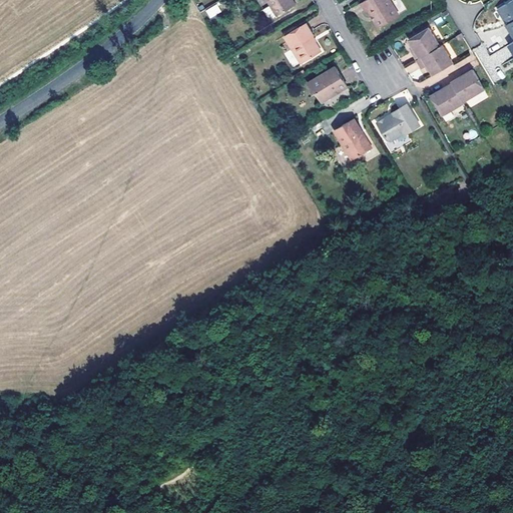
[(269,0),(279,15),(294,6),(290,0),(269,0)]
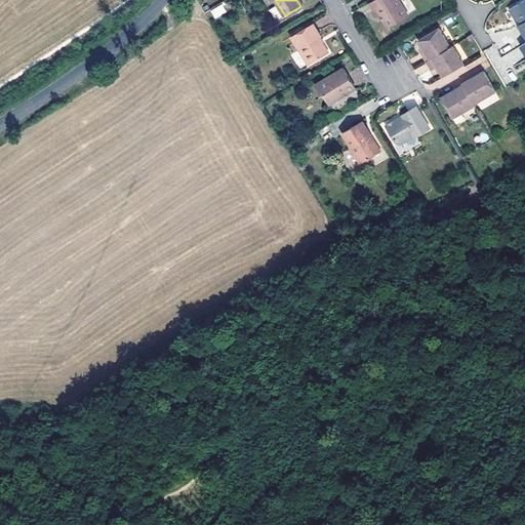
[(400,0),(375,0),(371,3),(375,10),(378,8),(390,27),(409,15),(400,0)]
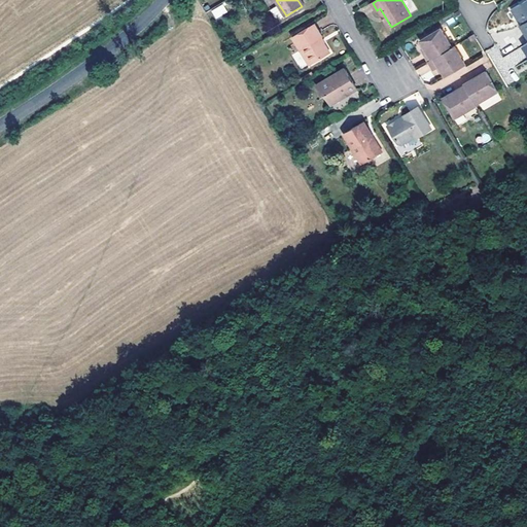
[(526,0),(512,9),(518,21),(519,21),(521,25),(520,25),(520,26),(526,39),(526,0)]
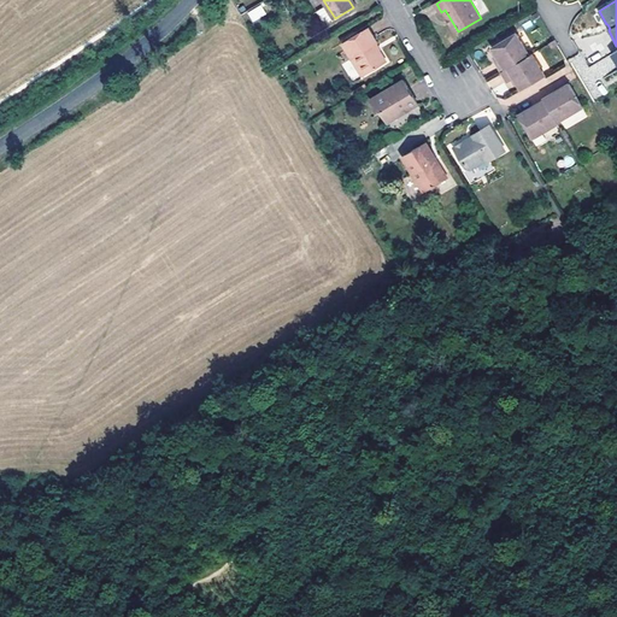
[(251,22),(266,16),(263,5),(247,11),(251,22)]
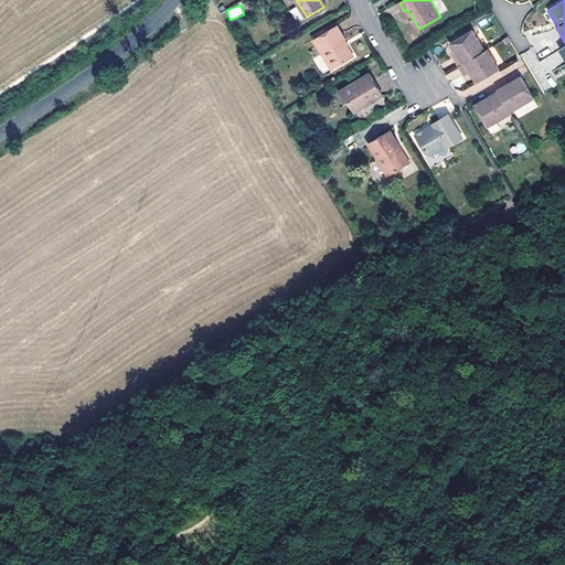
[(296,8),(290,10),(298,21),(302,18),(296,8)]
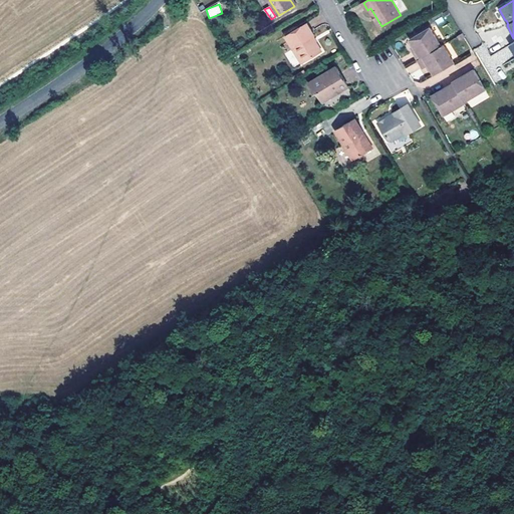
[(314,43),(311,37),(315,35),(308,22),(287,35),(294,47),(302,61),(322,50),(317,41),(314,43)]
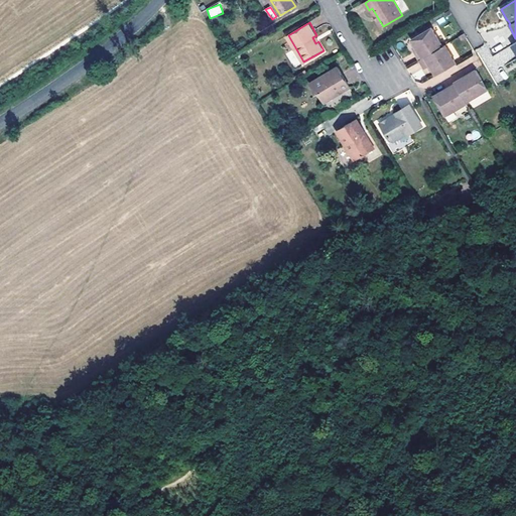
[(433,72),(435,75),(456,63),(444,45),(441,47),(430,29),(412,40),(414,43),(418,50),(415,51),(413,52),(424,70),(426,69),(429,67),(433,72)]
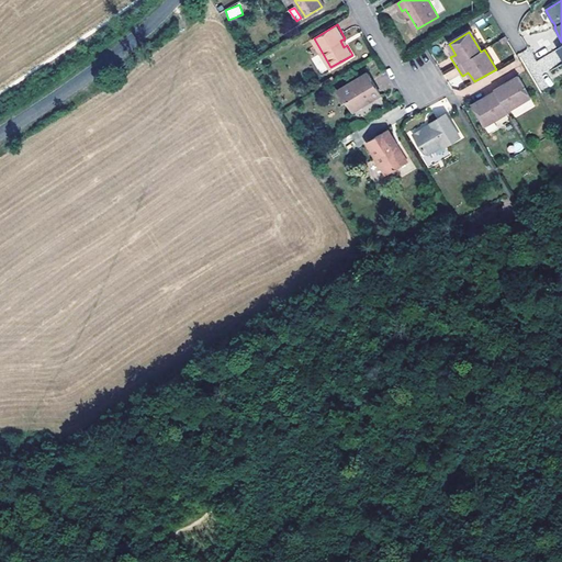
[(344,47),(347,45),(350,44),(346,37),(345,38),(340,41),(344,47)]
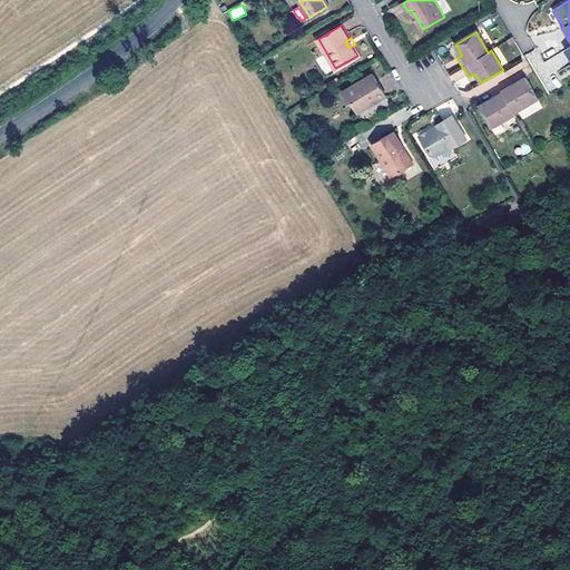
[(387,95),(374,74),(351,87),(356,97),(364,109),(387,95)]
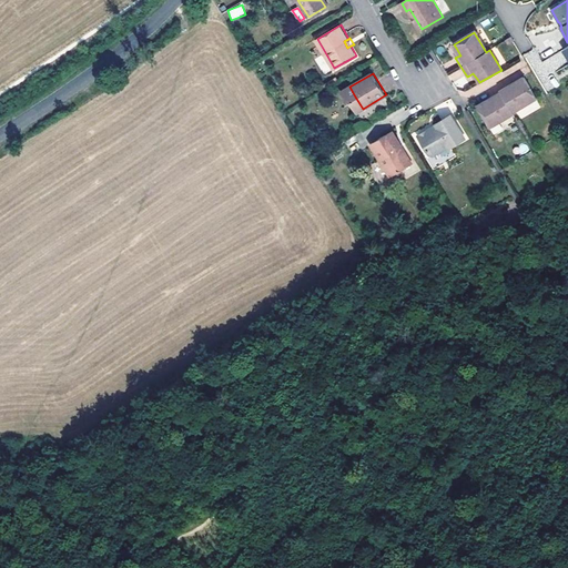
[(508,84),(510,88),(523,80),(519,75),(507,83),(508,84)]
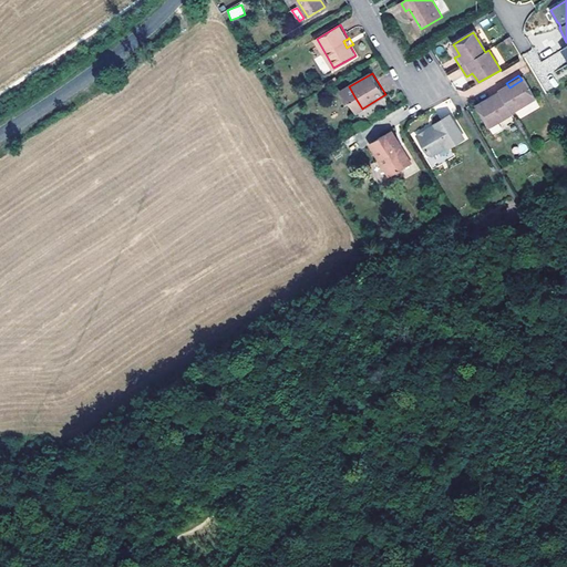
[(487,100),(490,102),(476,110),(488,129),(512,114),(511,112),(534,98),(522,80),(509,88),(507,84),(498,91),(500,93),(487,100)]
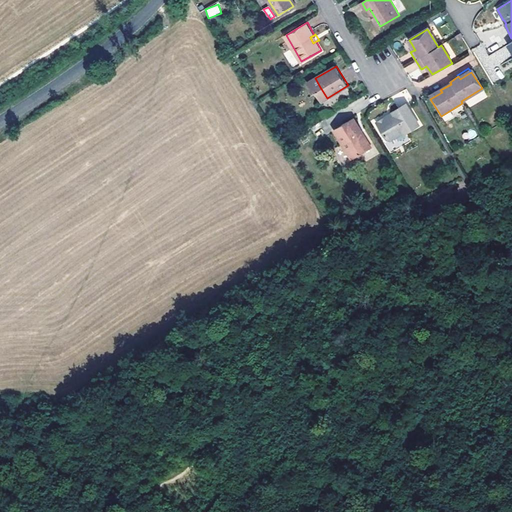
[(315,78),(308,82),(314,92),(316,90),(320,87),(315,78)]
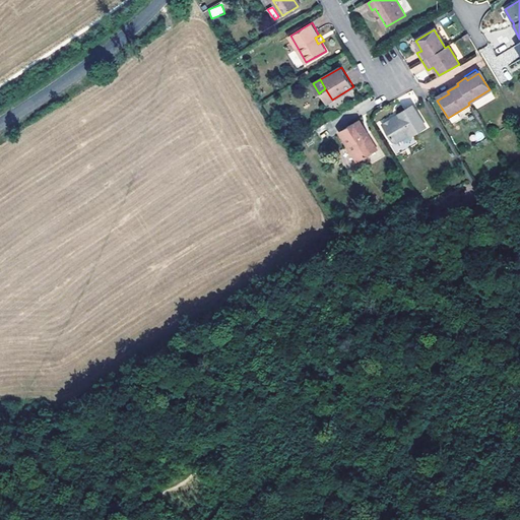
[(325,88),(321,91),(328,103),(332,100),(325,88)]
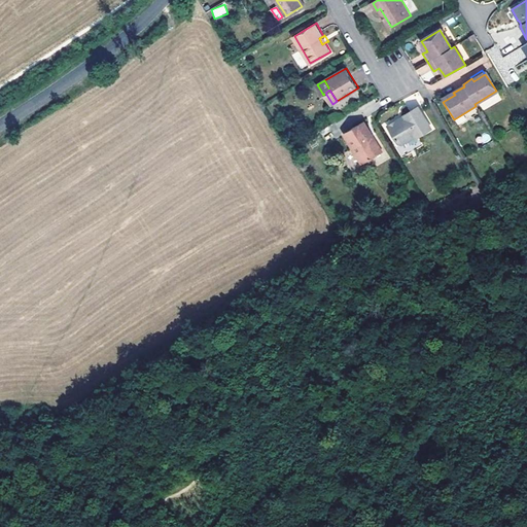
[(453,93),(452,91),(441,98),(443,102),(455,95),(453,93)]
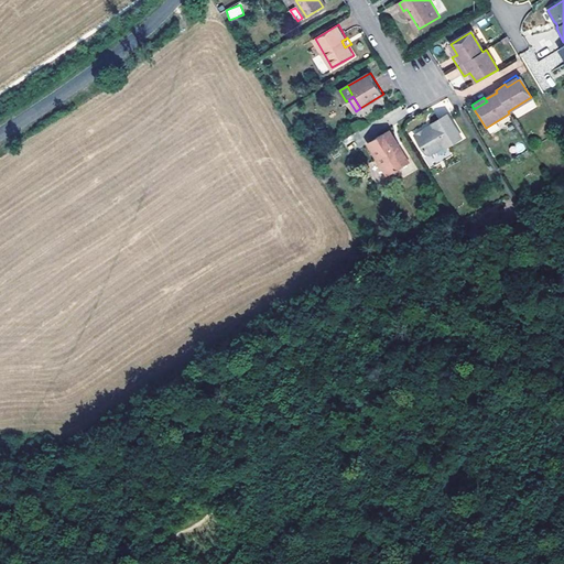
[(447,147),(463,138),(448,114),(433,122),(435,126),(426,130),(425,128),(416,133),(426,152),(431,153),(446,144),(447,147)]
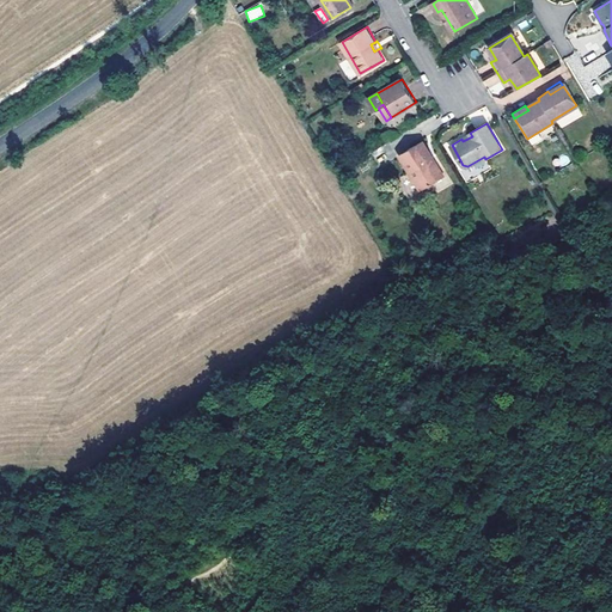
[(424,141),(401,154),(420,188),(444,175),(424,141)]
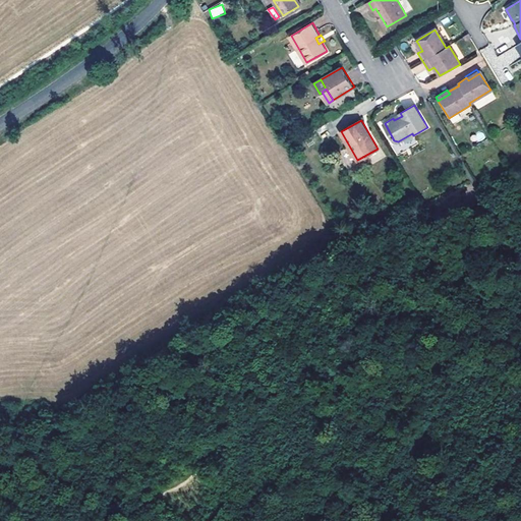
[(474,143),(484,137),(481,131),(470,137),(474,143)]
